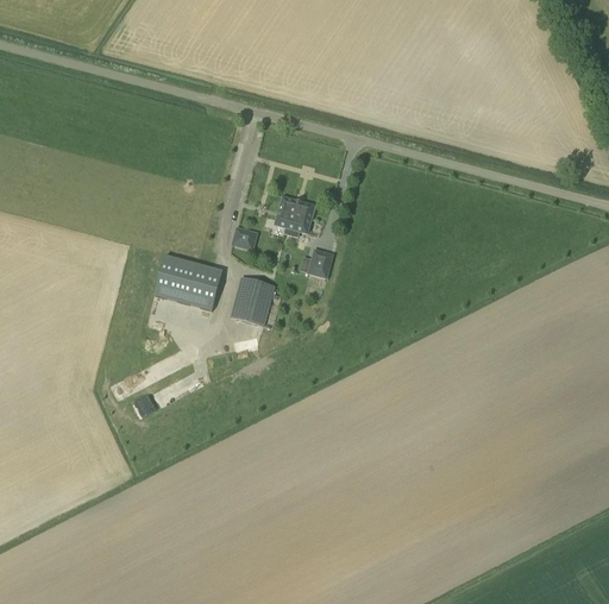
[(306,233),(314,205),(283,196),(275,224),(286,227),(283,233),(297,237),(300,231),(306,233)]
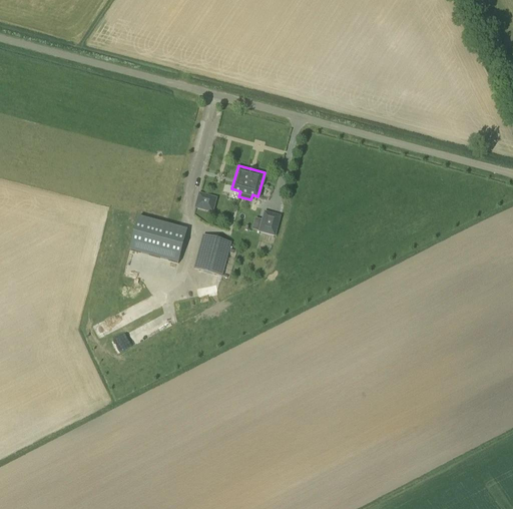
[(217,194),(198,189),(194,205),(213,210),(217,194)]
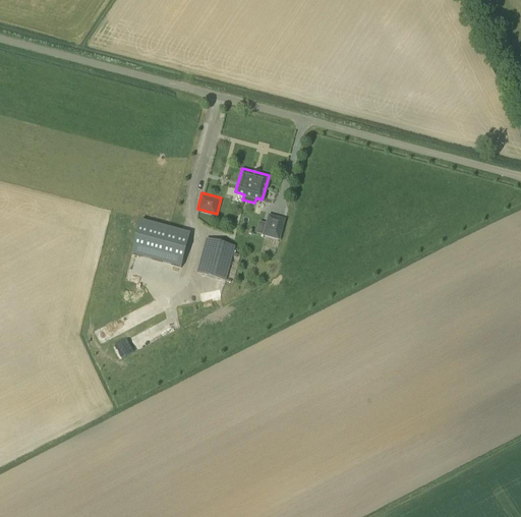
[(280,237),(286,216),(269,212),(263,232),(280,237)]
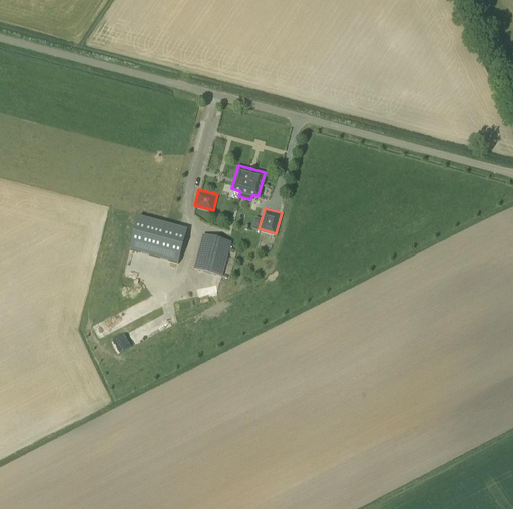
[(139,213),(129,246),(178,261),(187,226),(139,213)]
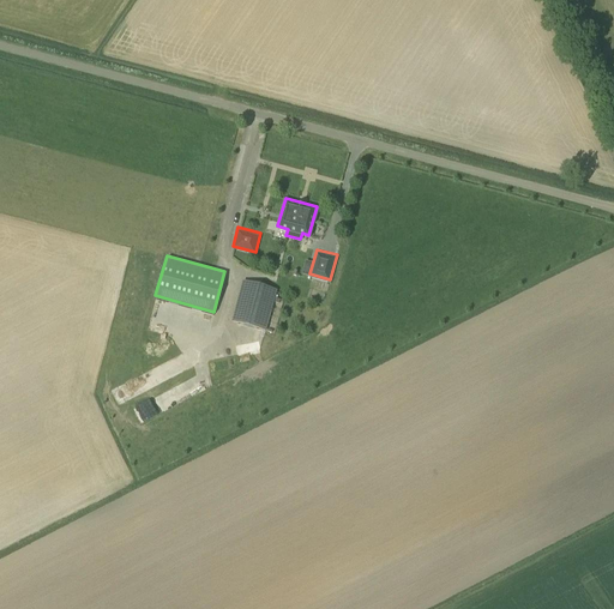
[(266,329),(277,285),(242,277),(232,319),(266,329)]
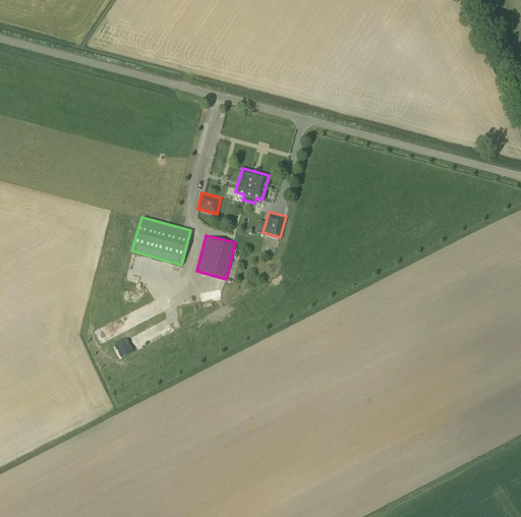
[(117,291),(121,303),(138,297),(134,286),(117,291)]
